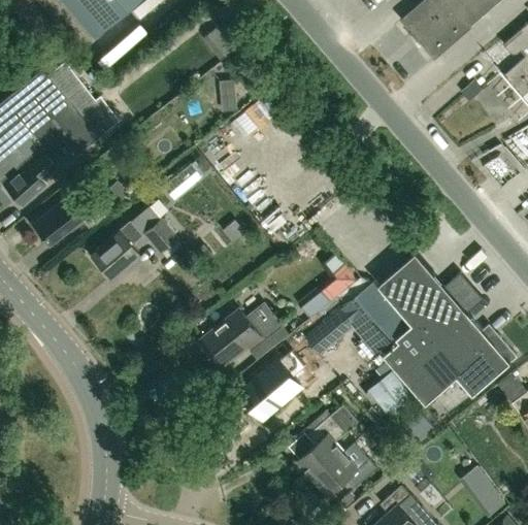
[(61,0),(94,37),(137,0),(61,0)]
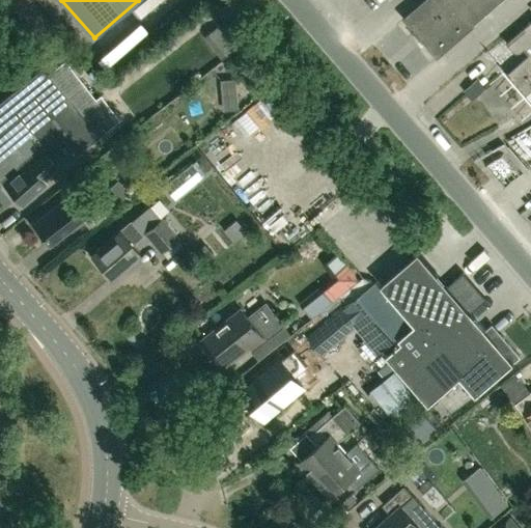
[(487,16),(473,0),(467,0),(458,7),(451,0),(427,0),(403,21),(438,61),(475,28),(474,27),(487,16)]
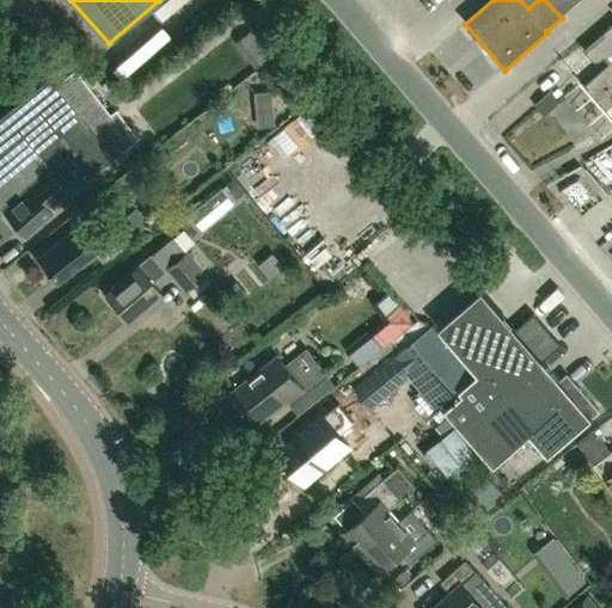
[(545,0),(562,18),(576,5),(570,0),(545,0)]
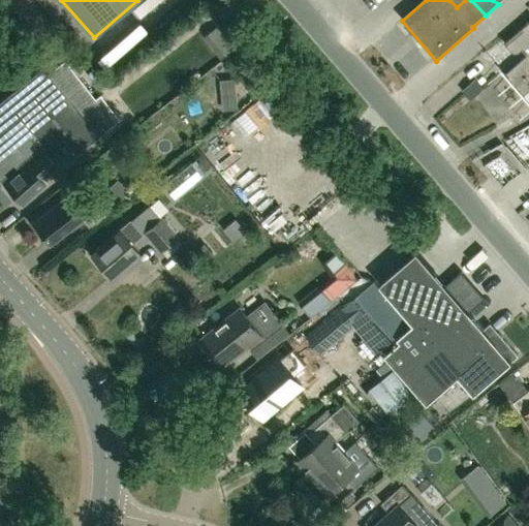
[(528,24),(505,44),(514,55),(516,55),(518,55),(519,55),(522,52),(527,58),(521,63),(505,75),(524,97),(528,93),(528,24)]
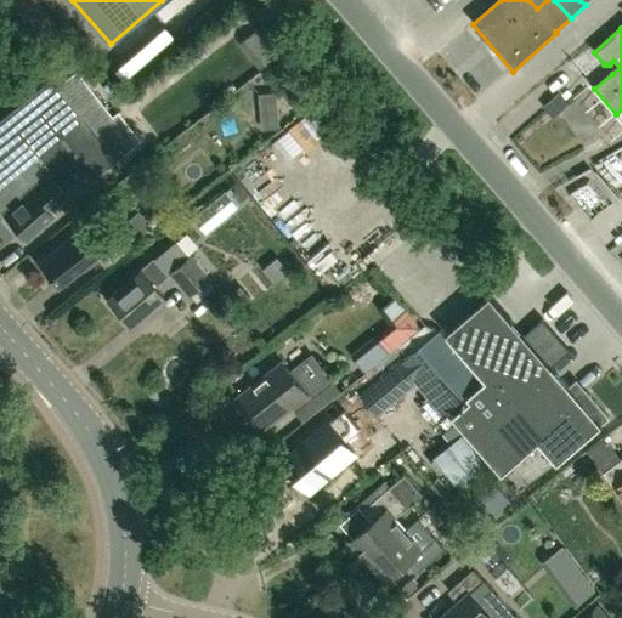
[(299,115),(317,101),(292,66),(272,79),(299,115)]
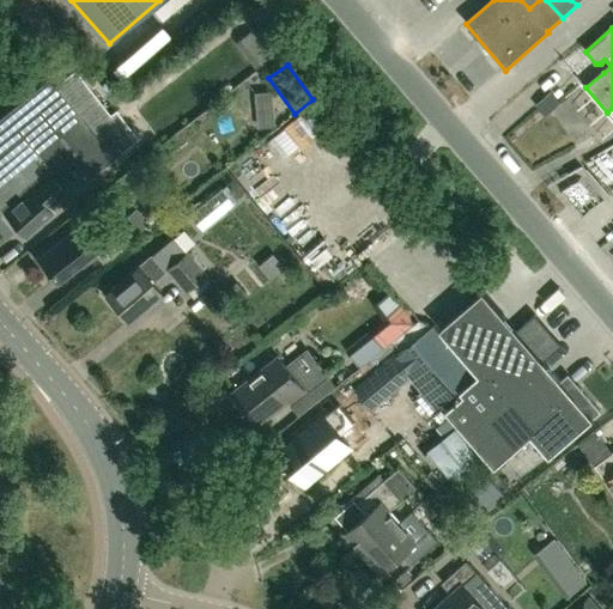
[(13,105),(0,116),(0,211),(24,239),(53,214),(49,211),(66,195),(62,192),(52,180),(72,163),(73,165),(79,159),(92,176),(138,141),(115,114),(115,113),(109,117),(74,73),(55,87),(50,80),(16,108),(13,105)]
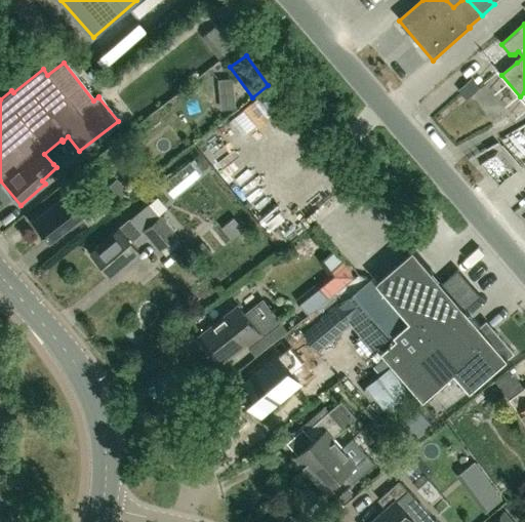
[(116,181),(108,188),(119,200),(127,193),(116,181)]
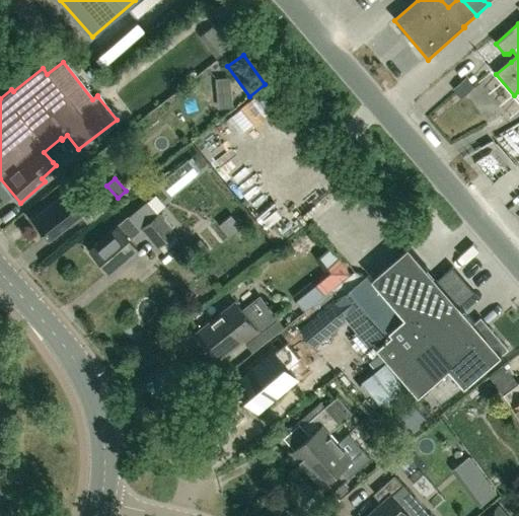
[(82,207),(69,191),(33,221),(50,240),(74,220),(76,222),(82,217),(88,224),(108,207),(98,194),(82,207)]
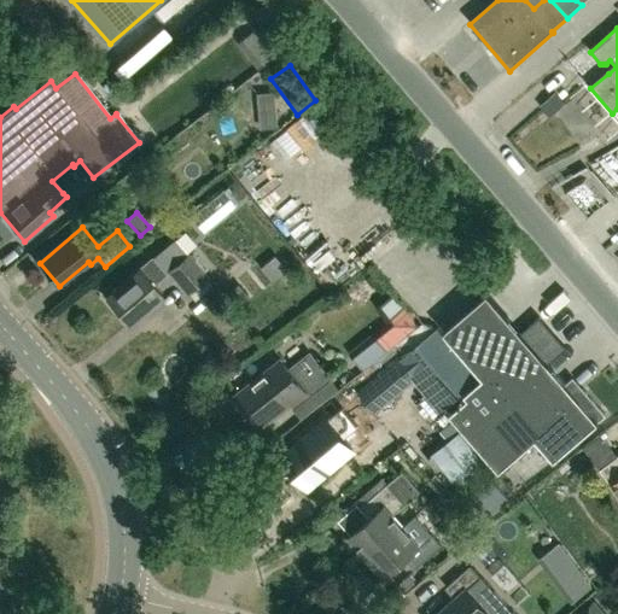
[(139,270),(105,298),(129,326),(162,297),(153,287),(167,275),(165,273),(185,257),(174,244),(152,261),(151,261),(139,270)]
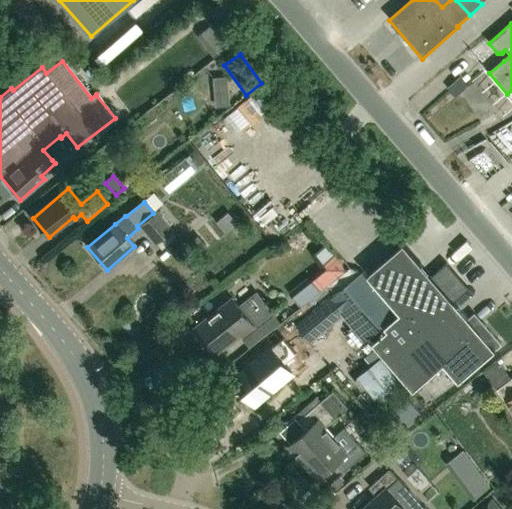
[(153,213),(137,226),(138,228),(154,247),(156,246),(161,251),(176,239),(171,233),(173,232),(155,211),(153,213)]
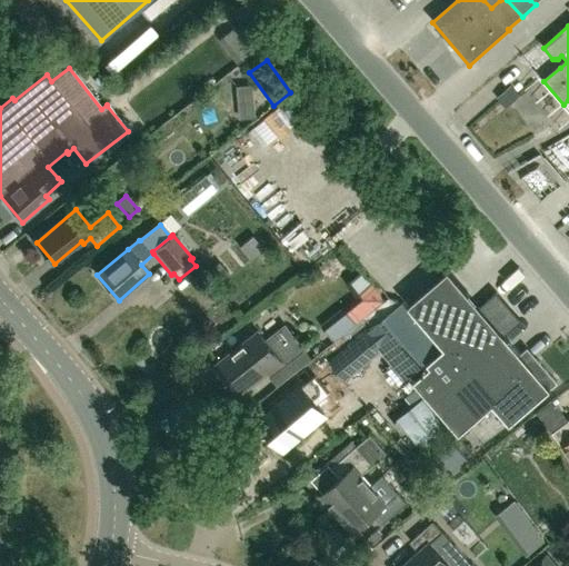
[(448,386),(505,337),(449,271),(409,307),(446,349),(429,365),(431,368),(448,386)]
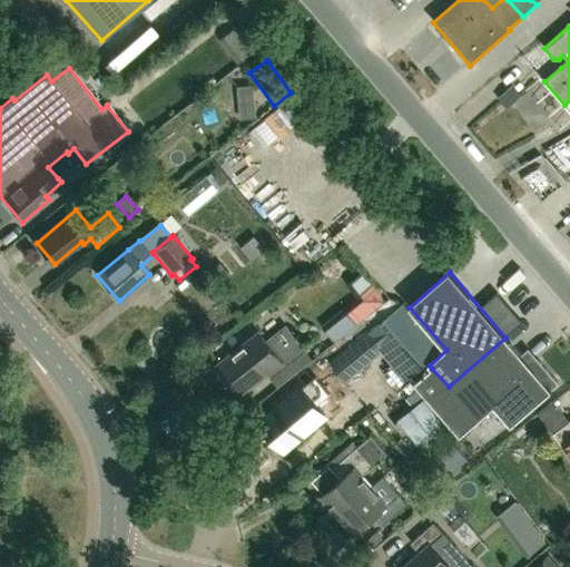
[(403,305),(387,319),(371,332),(366,336),(331,364),(346,383),(381,355),(404,383),(442,352),(403,305)]
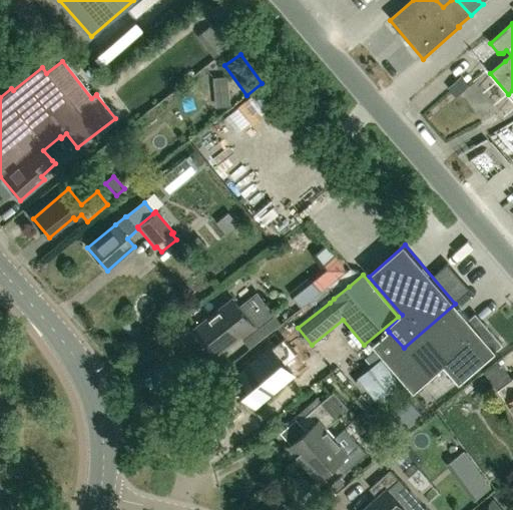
[(301,308),(321,293),(312,281),(292,297),(301,308)]
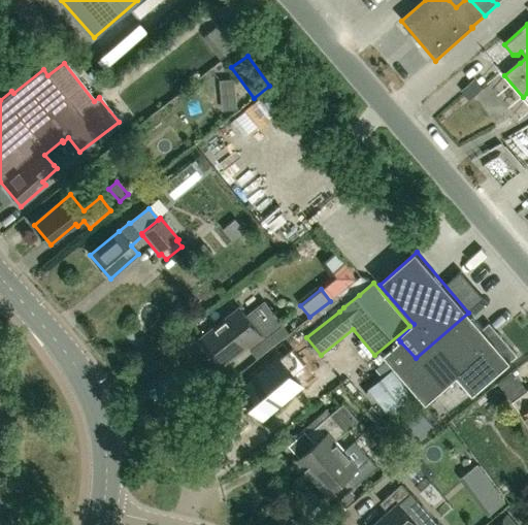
[(241,309),(199,342),(210,357),(213,355),(223,366),(237,354),(234,350),(245,341),(252,350),(283,325),(265,303),(248,318),(241,309)]
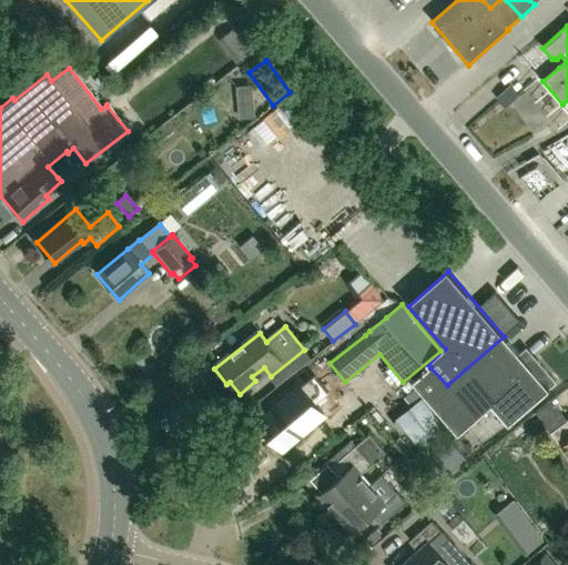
[(447,385),(430,367),(414,382),(459,434),(493,405),(510,425),(557,384),(536,360),(529,365),(504,336),(447,385)]
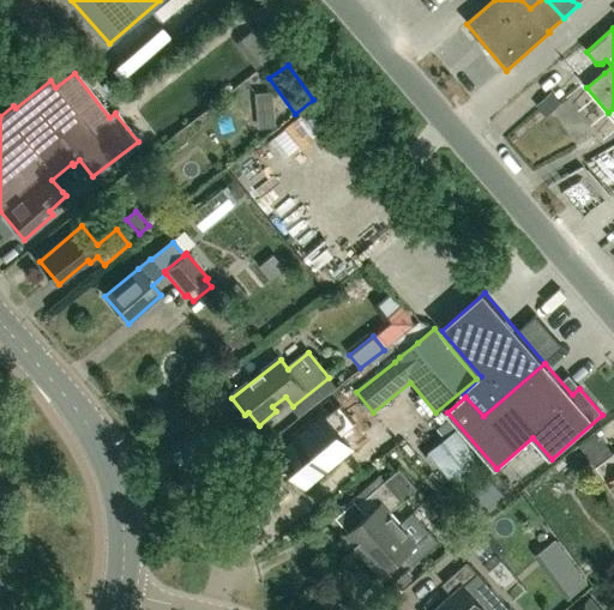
[(281,458),(306,488),(349,450),(341,440),(355,427),(338,408),(281,458)]
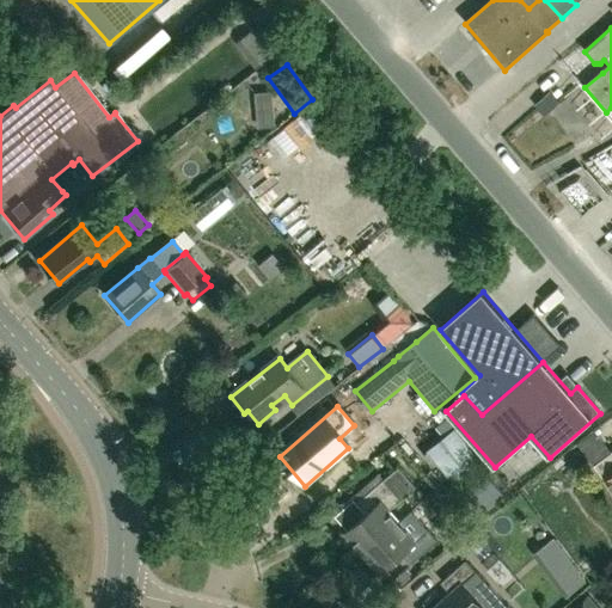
[(427,453),(427,454),(438,466),(454,487),(483,465),(456,430),(427,453)]
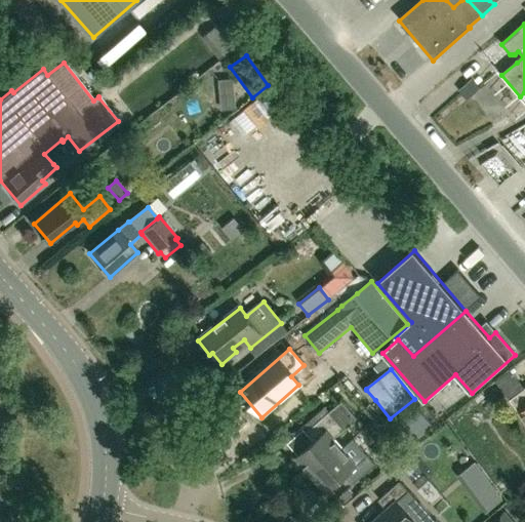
[(524,420),(524,389),(510,400),(524,420)]
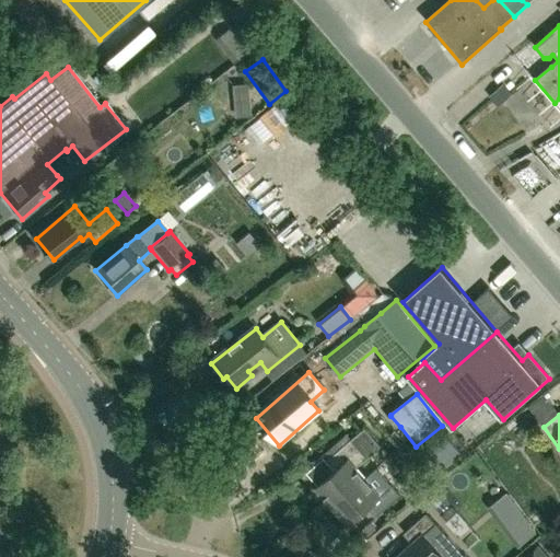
[(333,507),(365,478),(357,468),(382,448),(365,429),(330,460),(339,470),(317,489),(333,507)]
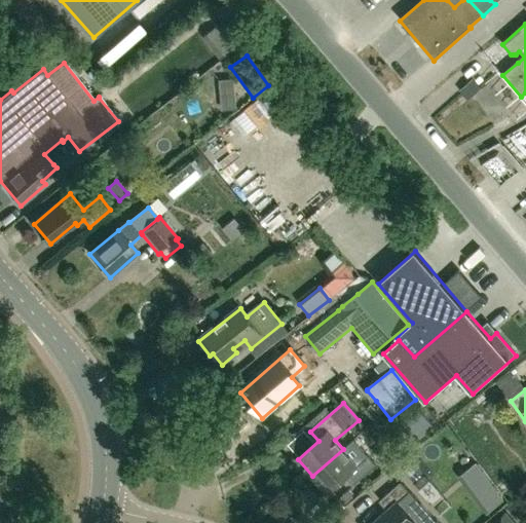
[(343,449),(312,476),(328,493),(348,475),(357,484),(377,467),(362,449),(351,458),(343,449)]
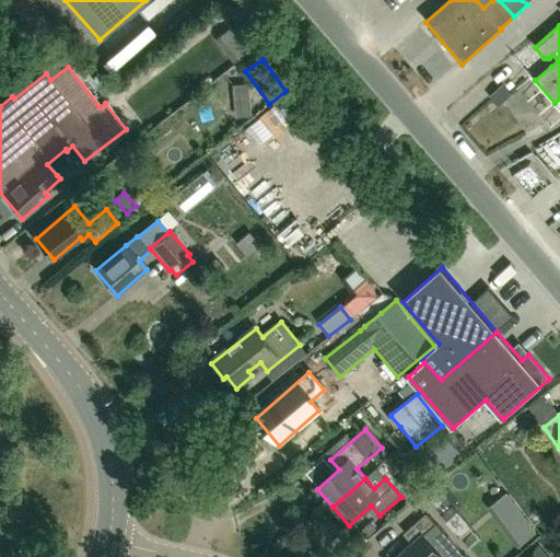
[(412,545),(399,556),(465,556),(428,514),(404,535),(412,545)]
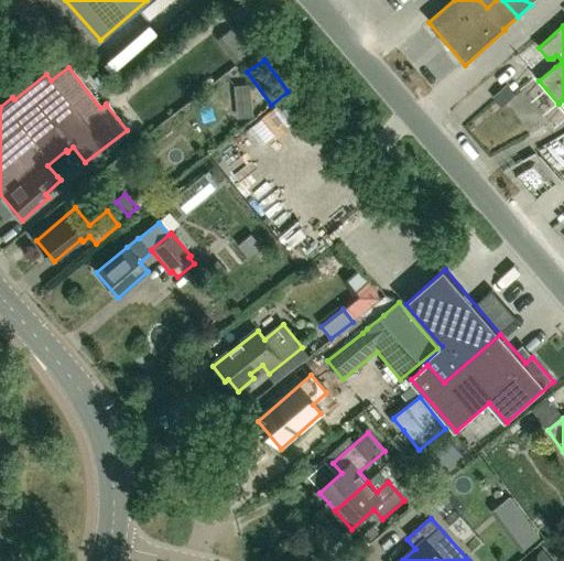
[(524,519),(510,530),(525,550),(539,540),(524,519)]
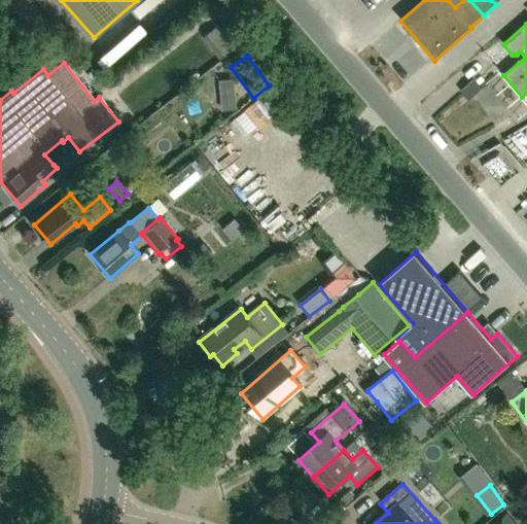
[(514,523),(506,515),(497,523),(514,523)]
